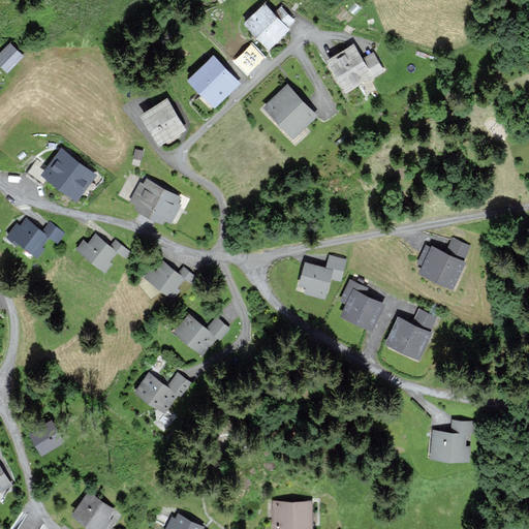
[(276,12),(265,2),(245,22),(270,48),(289,28),(287,26),(293,20),(281,7),(276,12)]
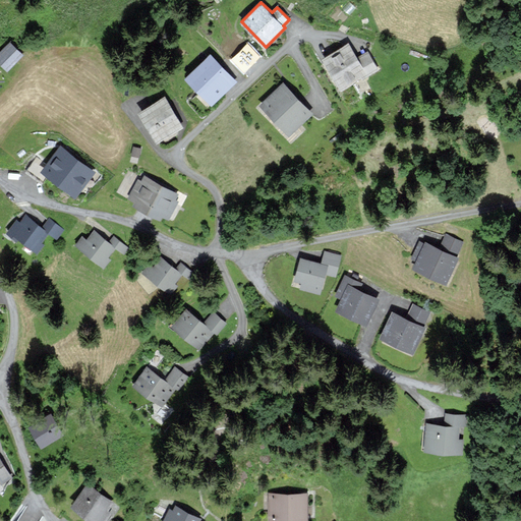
[(246,46),(236,35),(222,48),(232,59),(246,46)]
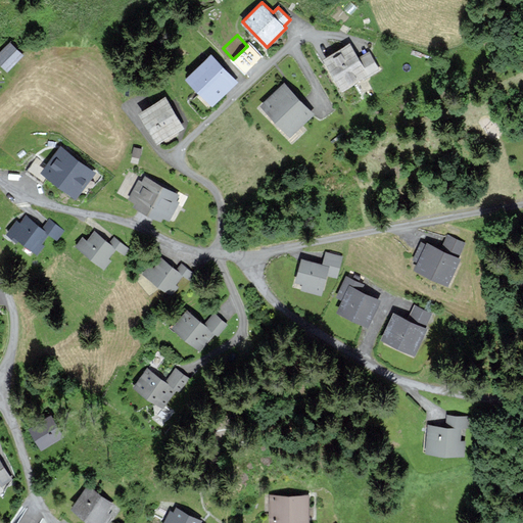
[(22,55),(10,43),(0,52),(0,61),(7,69),(22,55)]
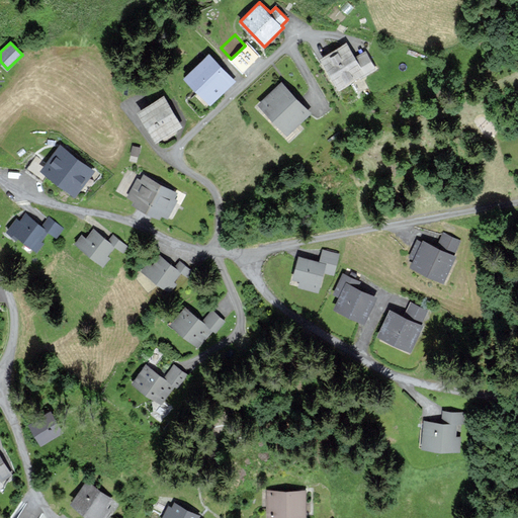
[(354,58),(346,44),(323,58),(339,86),(359,75),(361,77),(376,68),(366,52),(354,58)]
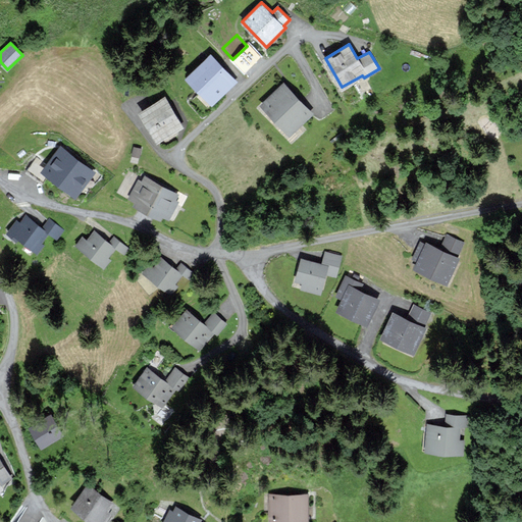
[(236,81),(210,54),(188,75),(213,103),(236,81)]
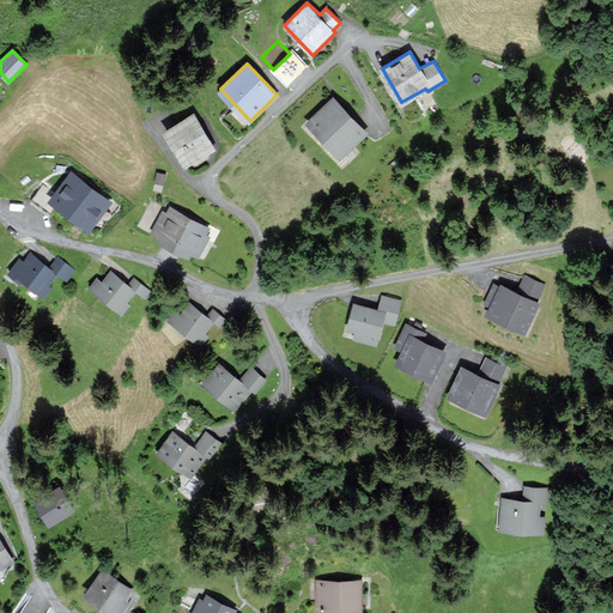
[(364,132),(333,98),(309,121),(340,155),(364,132)]
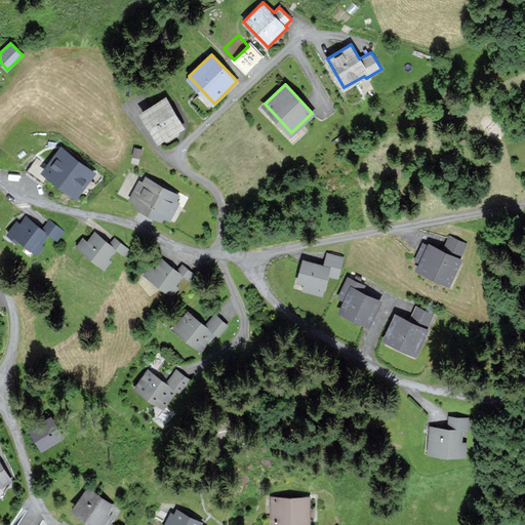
[(183,126),(166,97),(142,112),(159,140),(183,126)]
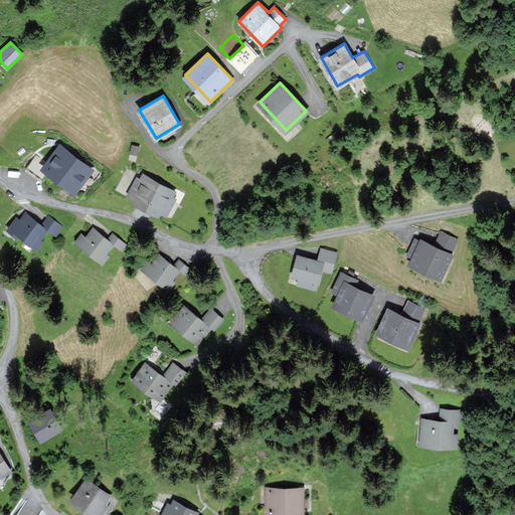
[(92,168),(60,145),(43,167),(73,191),(92,168)]
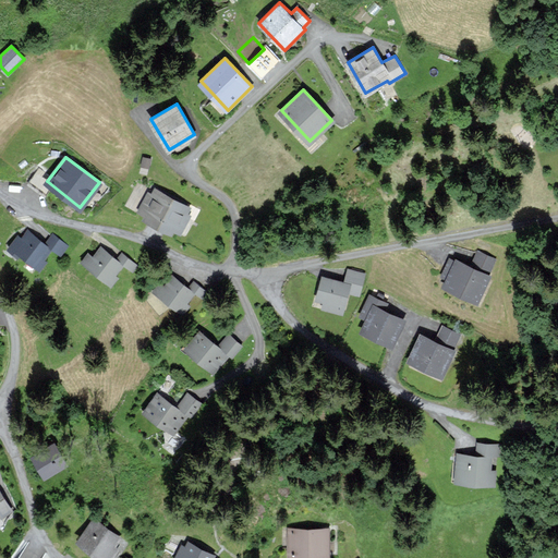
[(144,218),(158,226),(173,197),(155,189),(152,194),(148,192),(138,210),(145,215),(144,218)]
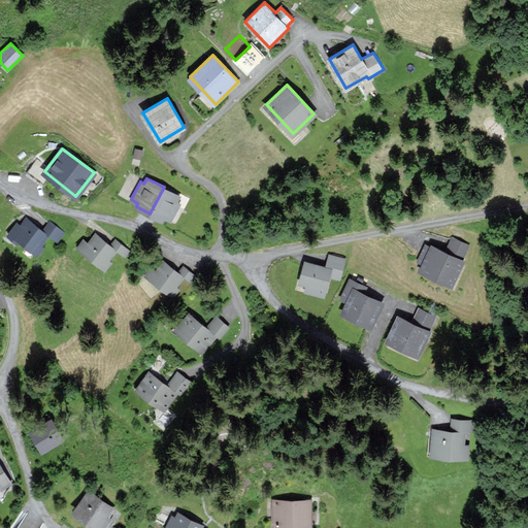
[(180,196),(164,187),(150,213),(162,221),(164,217),(170,221),(179,204),(176,202),(180,196)]
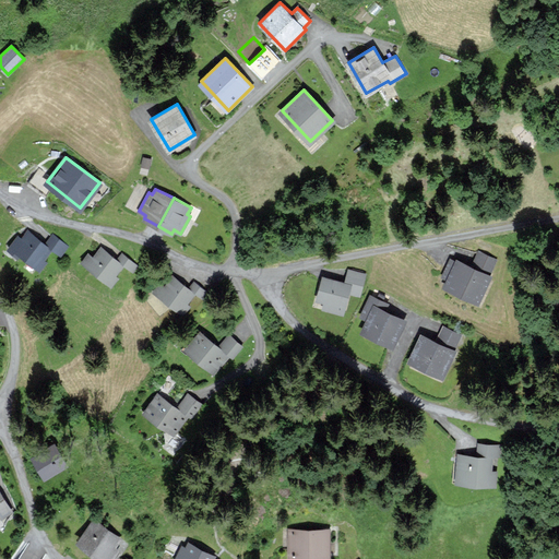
[(51,249),(27,230),(22,237),(19,235),(10,247),(40,270),(47,260),(45,258),(51,249)]
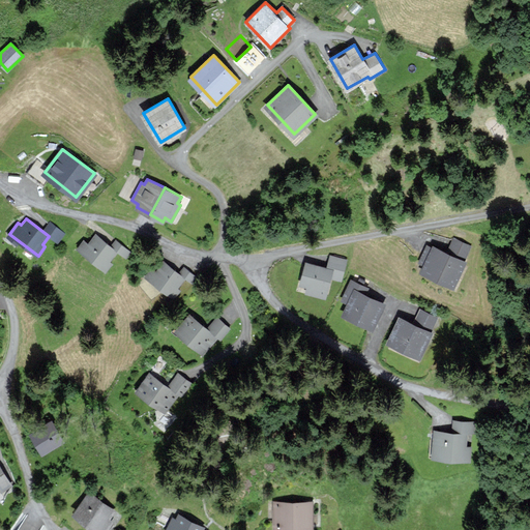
[(62,233),(50,223),(45,229),(57,239),(62,233)]
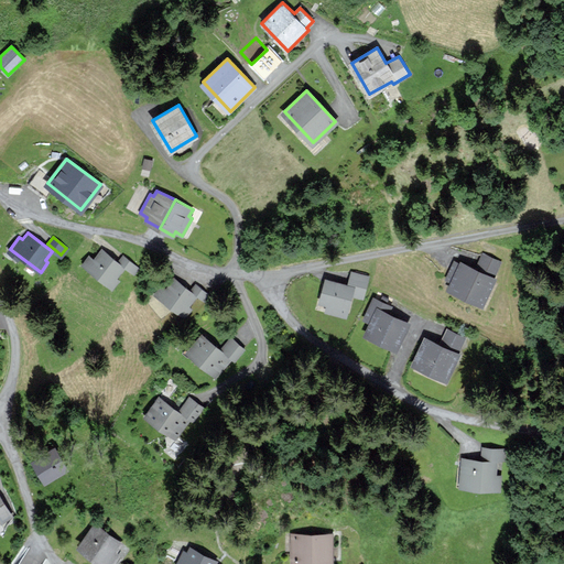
[(123,267),(102,249),(94,259),(89,256),(83,263),(111,286),(118,279),(115,277),(123,267)]
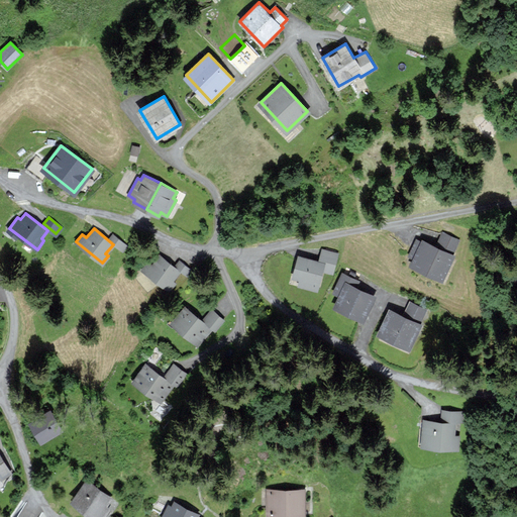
[(452,253),(458,240),(443,233),(436,246),(422,239),(421,242),(417,240),(410,255),(415,257),(411,265),(442,280),(454,254),(452,253)]
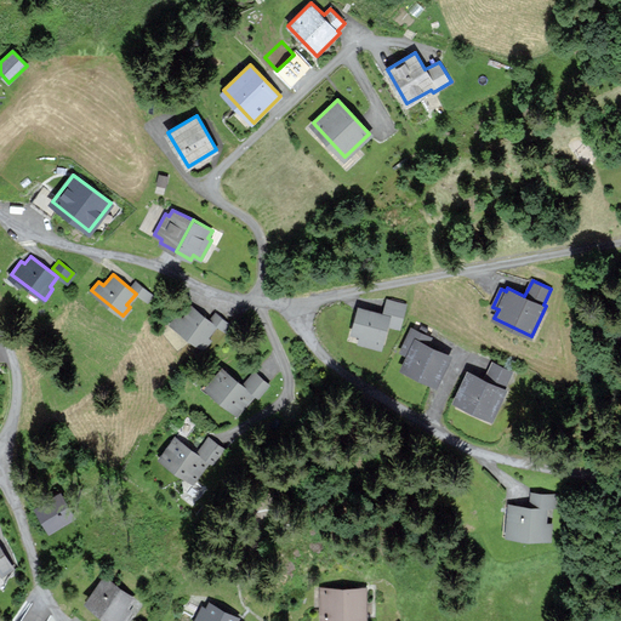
[(152,295),(136,281),(131,286),(147,300),(152,295)]
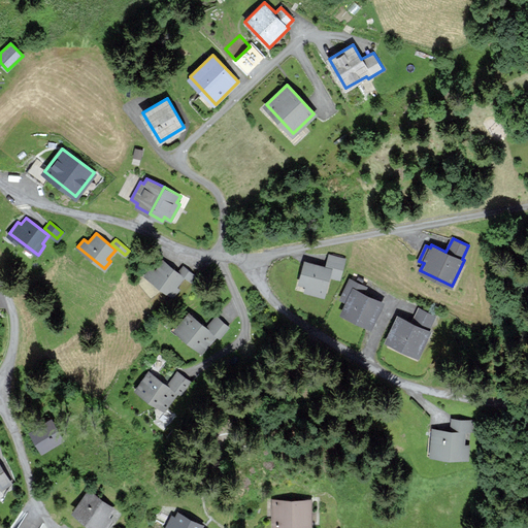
[(339,278),(344,259),(329,255),(326,266),(305,261),(300,283),(307,285),(305,291),(325,296),(330,276),(339,278)]
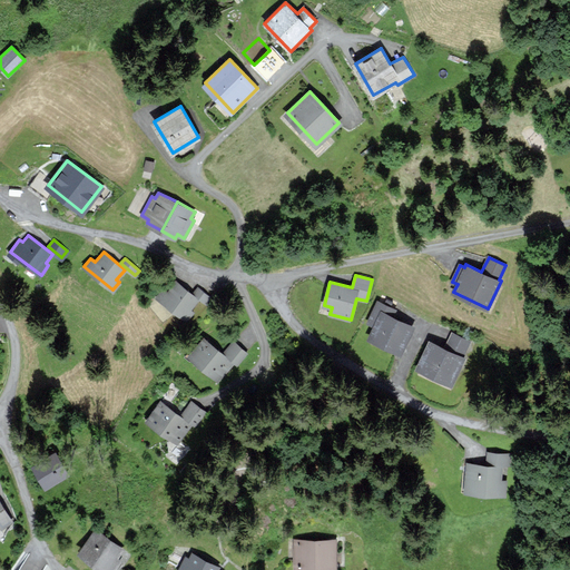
[(198,300),(176,281),(168,291),(163,287),(156,295),(187,320),(194,312),(190,310),(198,300)]
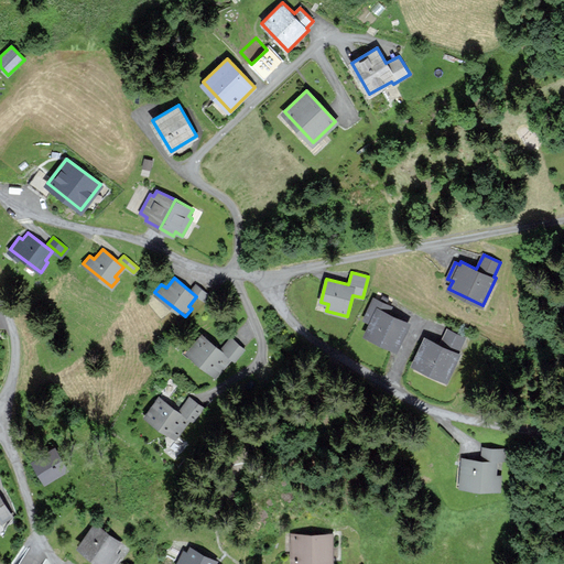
[(208,294),(195,284),(192,290),(204,300),(208,294)]
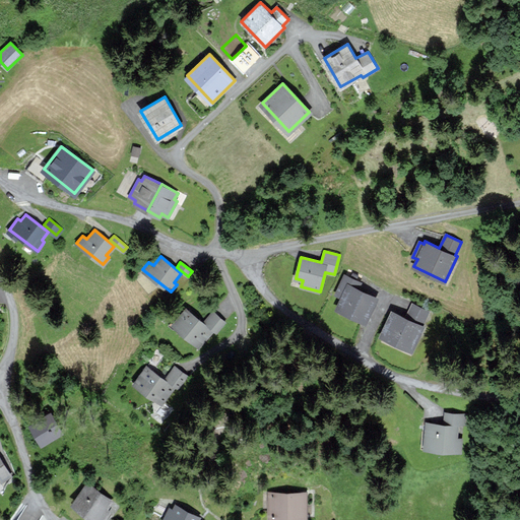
[(362,282),(344,274),(336,294),(341,296),(336,309),(366,321),(377,297),(359,288),(362,282)]
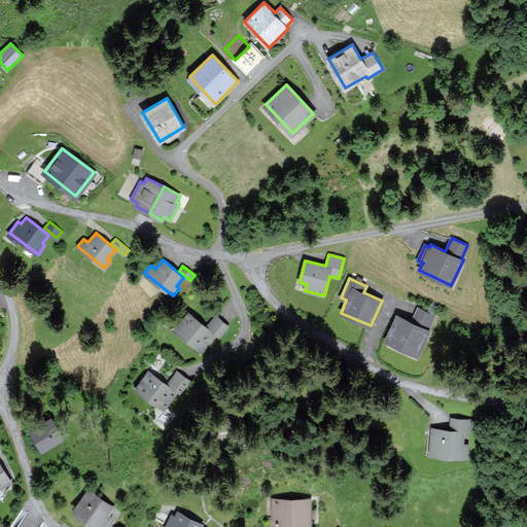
[(434,315),(418,308),(412,321),(397,315),(386,341),(417,354),(434,315)]
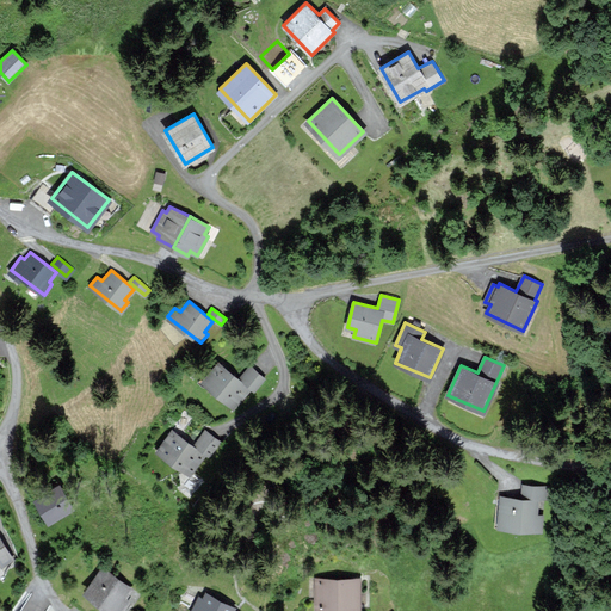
[(250,387),(218,362),(202,381),(233,407),(250,387)]
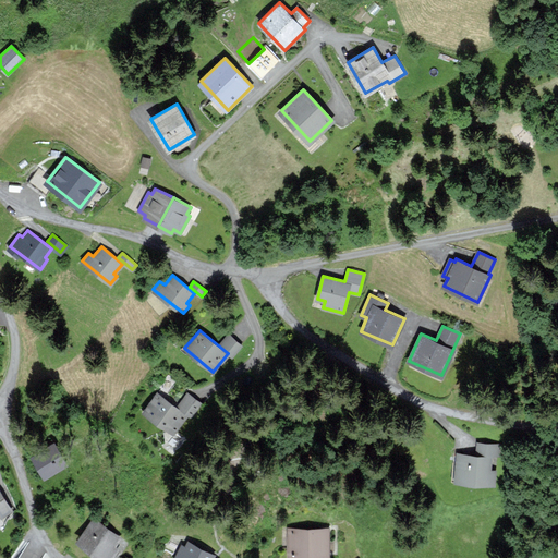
[(241,346),(229,335),(220,344),(232,355),(241,346)]
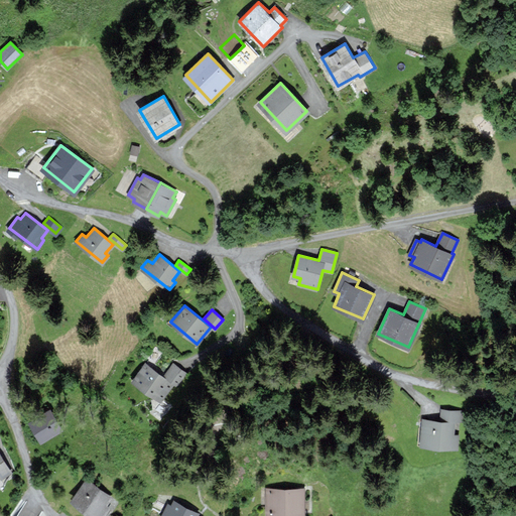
[(145,363),(145,364),(133,380),(162,402),(184,372),(173,363),(163,376),(145,363)]
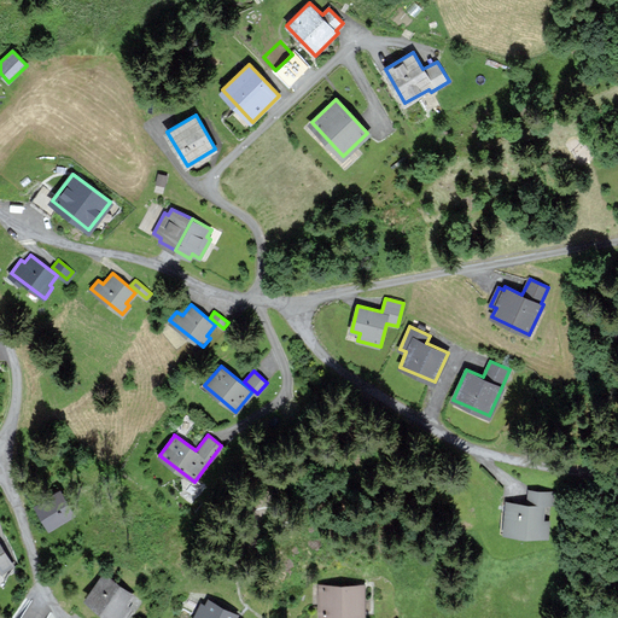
[(74,514),(59,490),(35,503),(50,528),(74,514)]
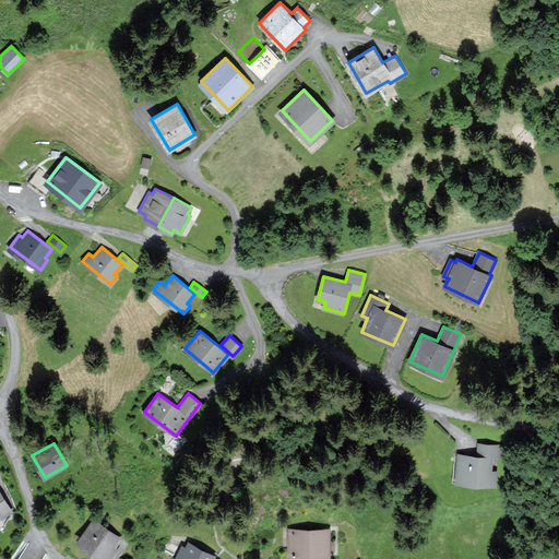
[(498,455),(499,444),(479,443),(478,455),(460,454),(458,480),(494,483),(496,455),(498,455)]
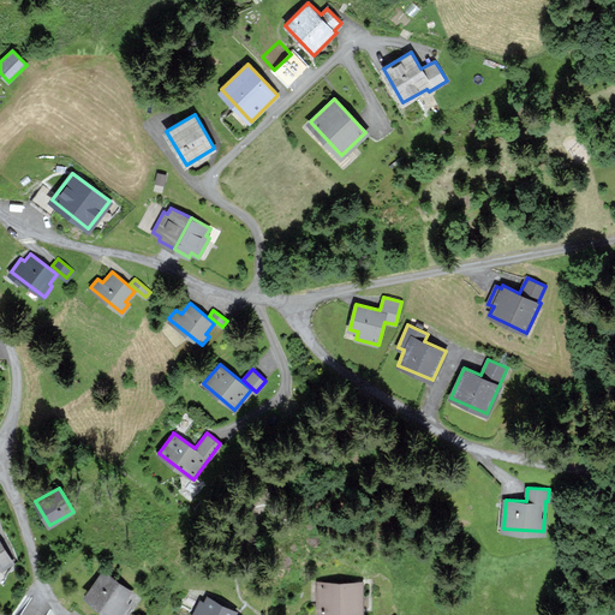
[(13,563),(0,542),(0,568),(1,571),(13,563)]
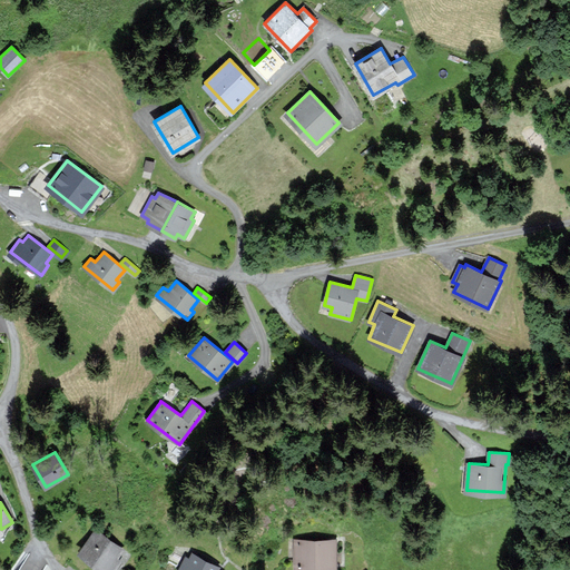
[(110,569),(126,551),(97,528),(78,551),(102,569),(110,569)]
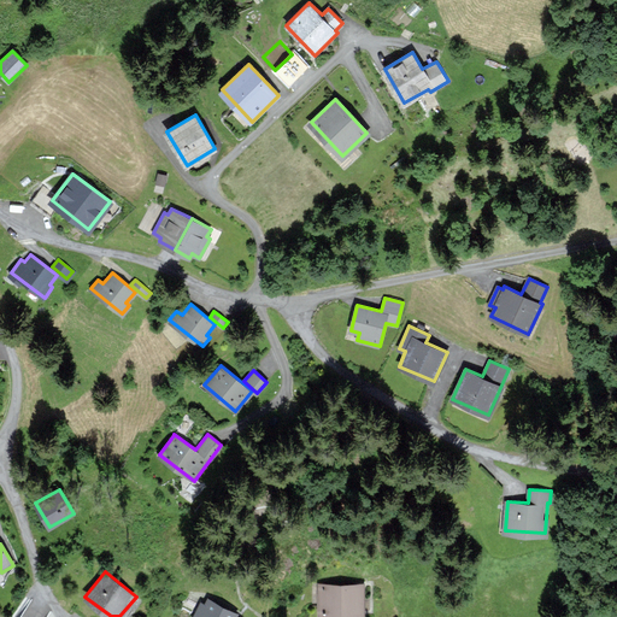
[(362,613),(362,585),(319,585),(321,613),(362,613)]
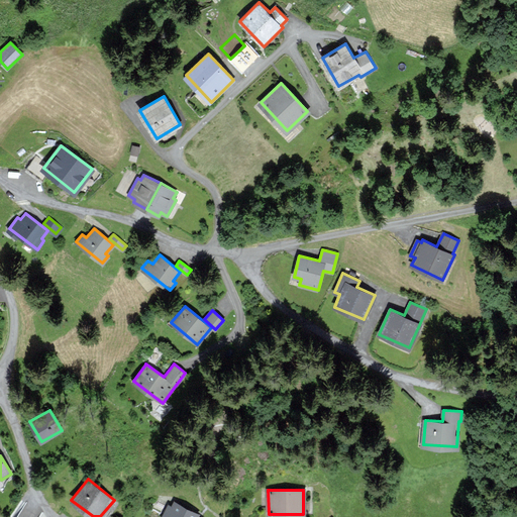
[(198,514),(174,501),(172,506),(169,505),(163,516),(197,516),(198,514)]
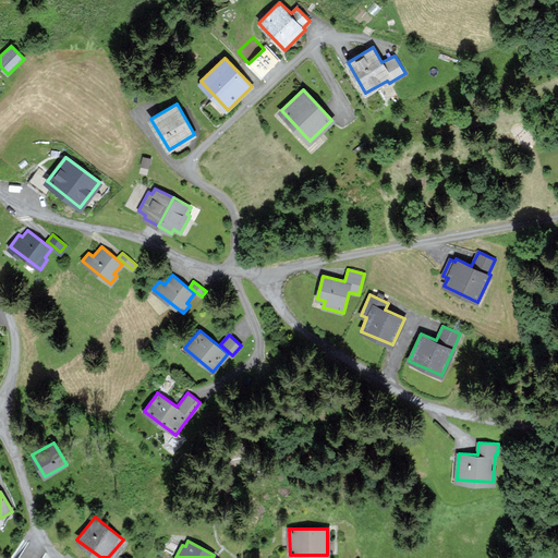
All buildings are outlined.
